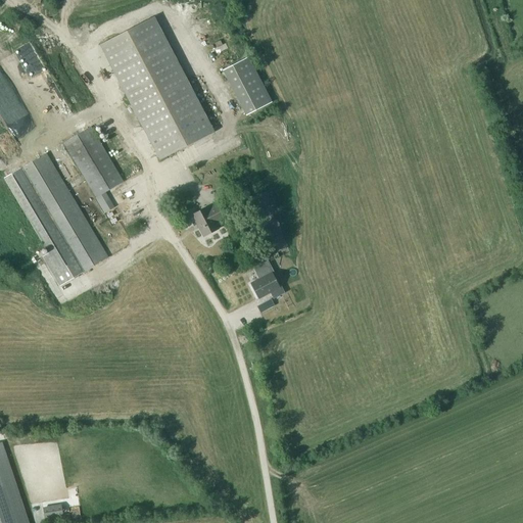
[(99,46),(159,161),(215,133),(154,17),(99,46)]
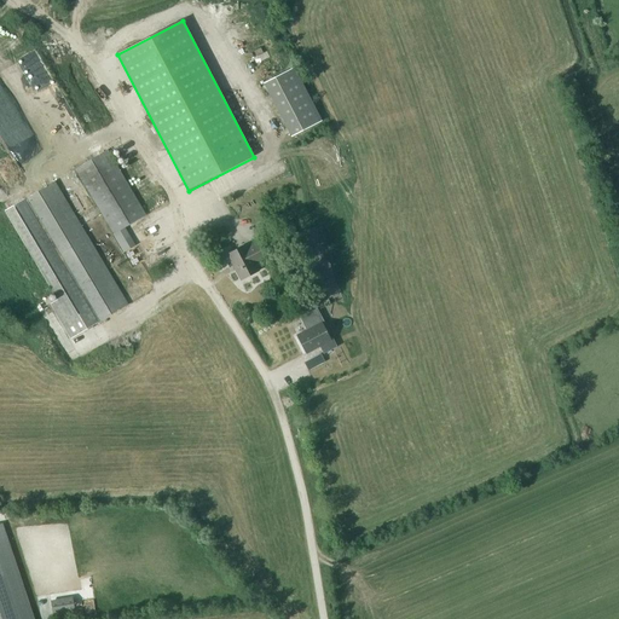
[(262,79),(284,136),(318,122),(295,65),(262,79)]
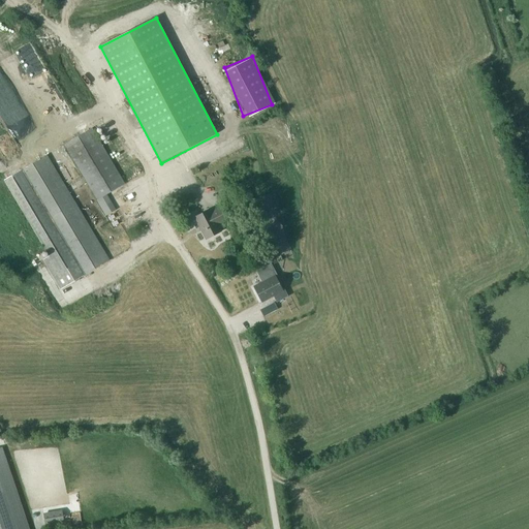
[(64,146),(97,200),(106,194),(124,184),(92,129),(64,146)]
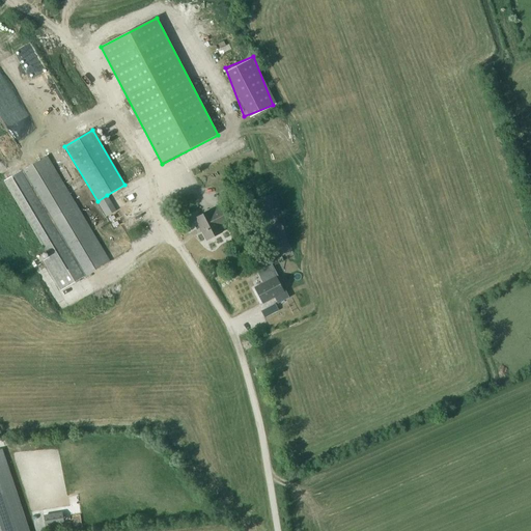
[(44,261),(61,290),(82,278),(110,261),(47,157),(4,182),(50,257),(44,261)]
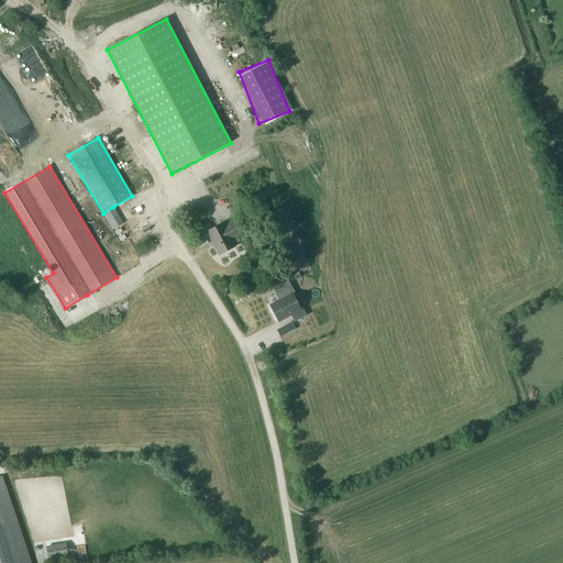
[(246,209),(253,206),(250,200),(243,203),(246,209)]
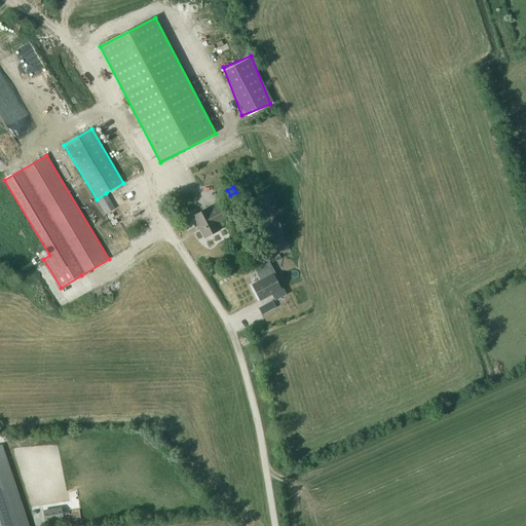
[(105,215),(115,209),(106,193),(97,199),(96,199),(105,215)]
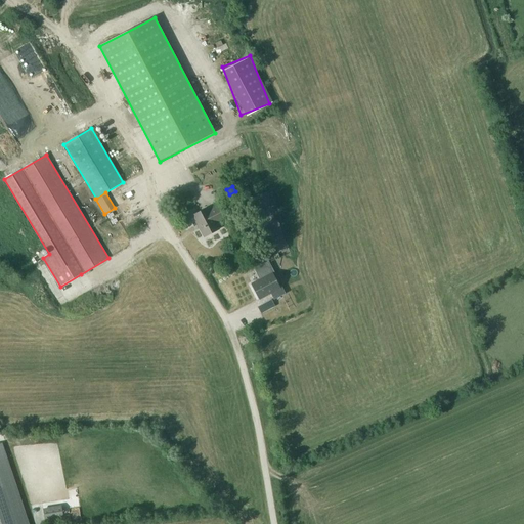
[(193,216),(204,237),(219,229),(215,222),(225,217),(219,207),(210,212),(208,209),(193,216)]
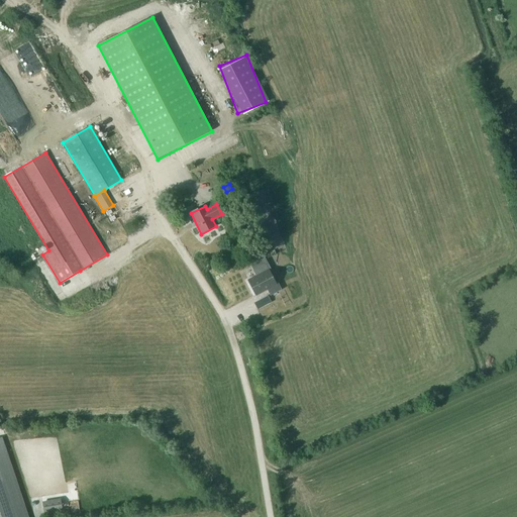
[(262,255),(267,252),(265,247),(259,250),(262,255)]
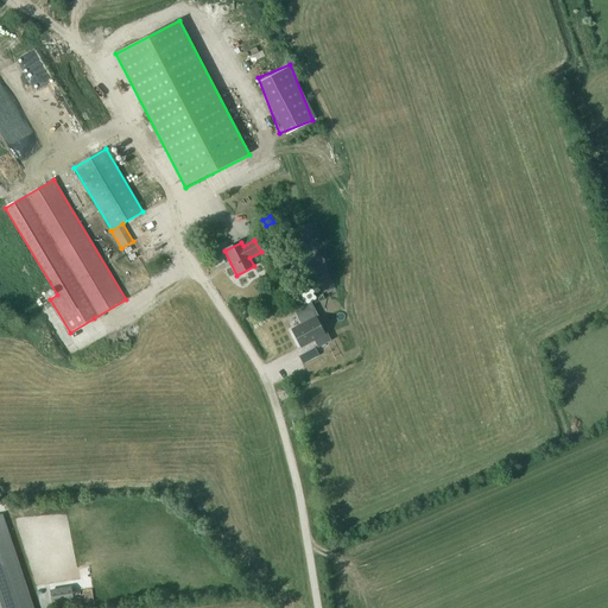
[(301,304),(308,301),(304,295),(298,298),(301,304)]
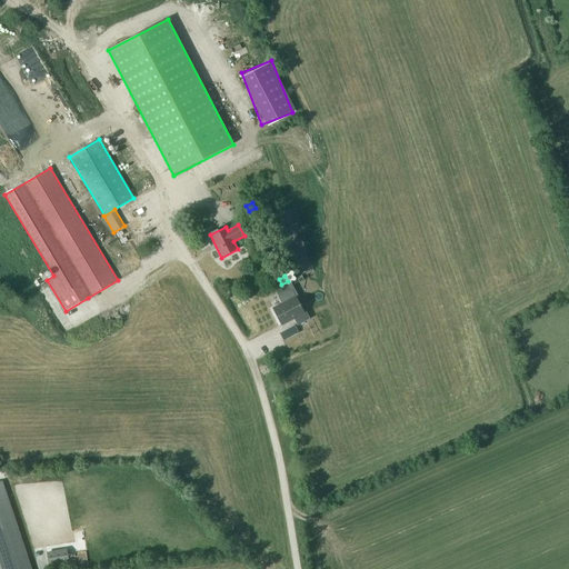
[(282,325),(293,318),(298,326),(310,319),(306,311),(305,312),(297,298),(299,297),(291,283),(276,292),(282,305),(273,309),(282,325)]
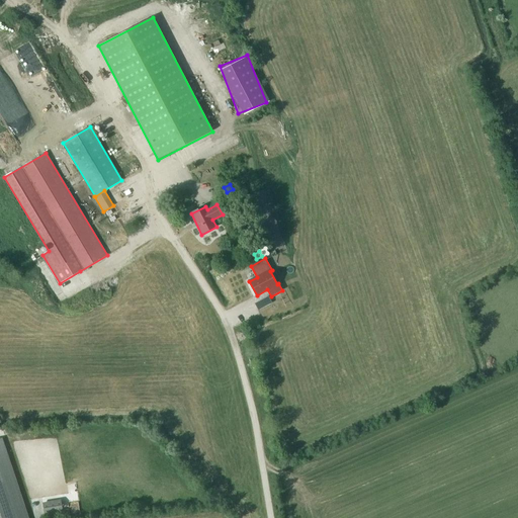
[(258,311),(272,304),(268,296),(254,304),(258,311)]
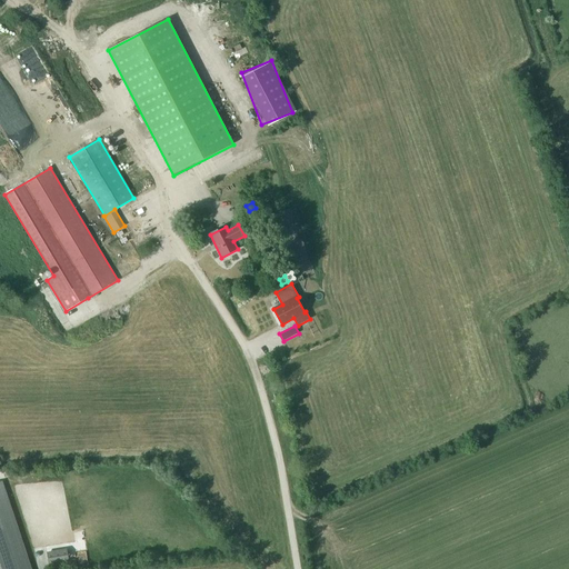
[(0,568),(30,568),(1,481),(0,481),(0,568)]
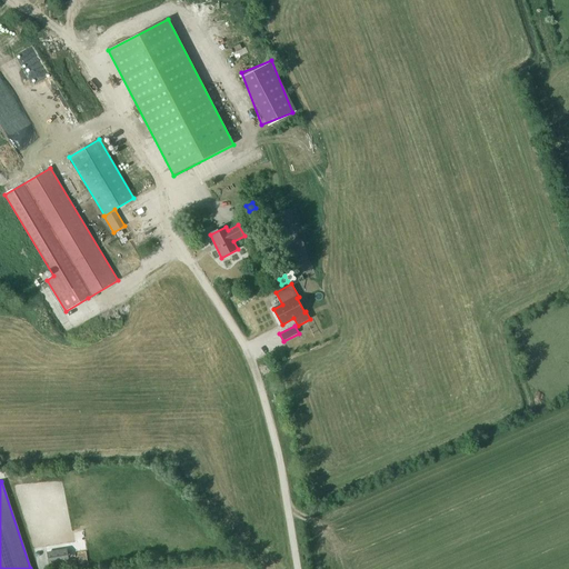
[(47,552),(49,565),(69,560),(67,549),(47,552)]
